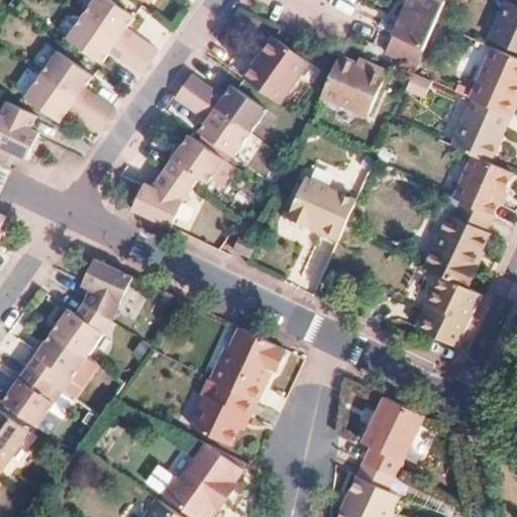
[(119,36),(124,29),(132,18),(107,0),(93,0),(81,17),(147,65),(157,54),(132,35),(128,42),(119,36)]
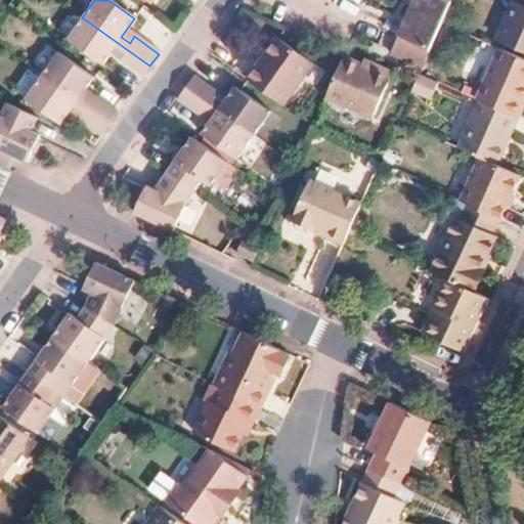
[(439,26),(449,3),(442,0),(411,0),(395,38),(397,39),(428,52),(439,26)]
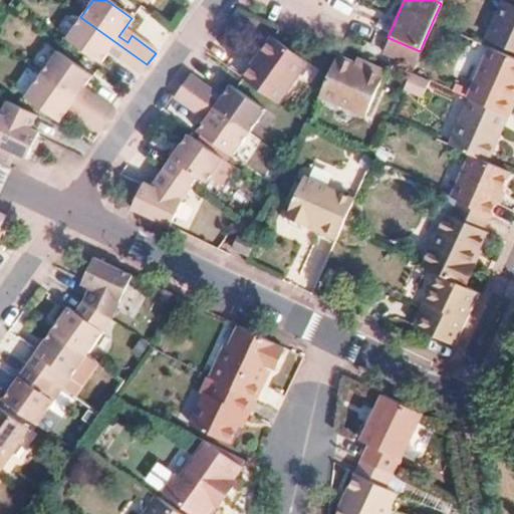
[(513,52),(513,10),(502,5),(486,40),(513,52)]
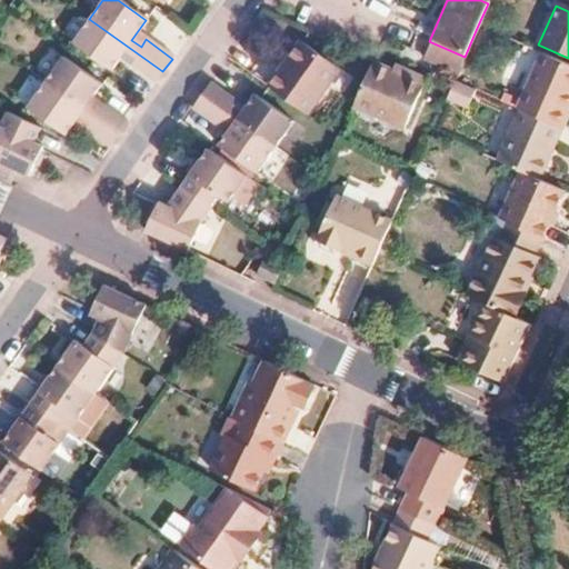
[(162,71),(89,19),(71,43),(109,71),(119,58),(123,52),(132,59),(128,65),(153,83),(162,71)]
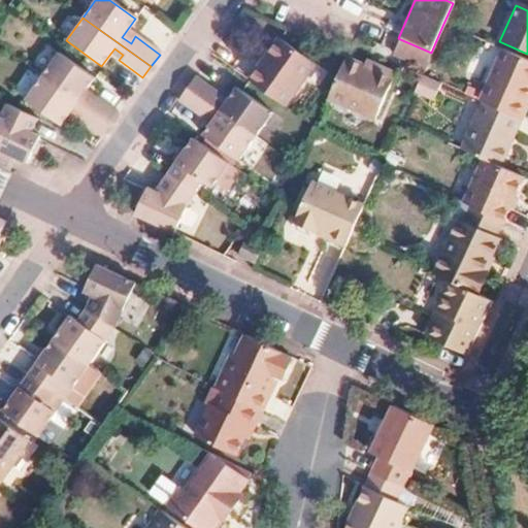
[(131,43),(135,36),(127,30),(122,37),(131,43)]
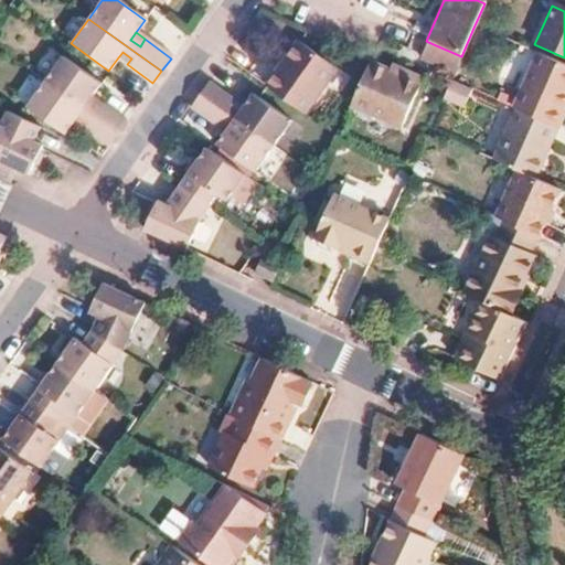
[(296,42),(280,63),(284,66),(276,76),(273,74),(264,86),(302,114),(334,71),(296,42)]
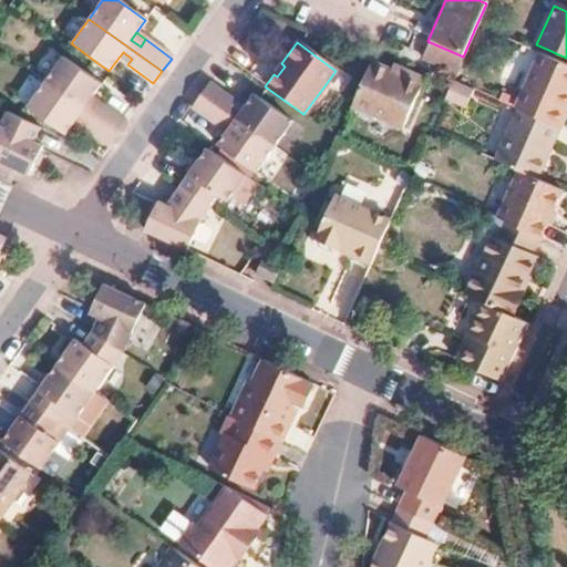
[(423,59),(455,73),(463,57),(430,42),(423,59)]
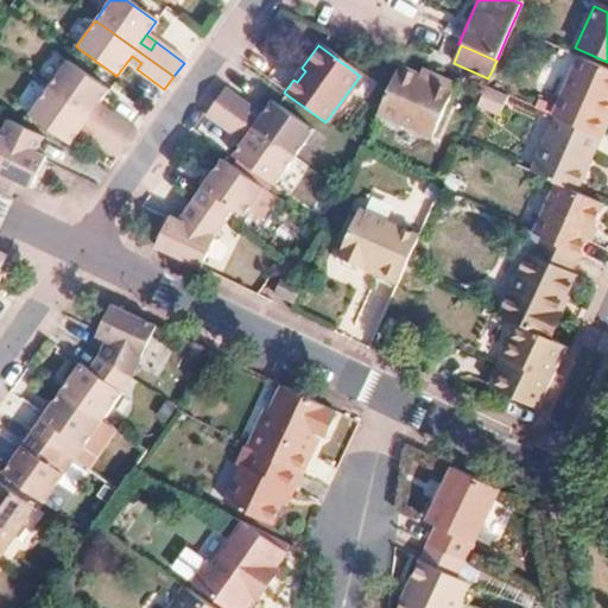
[(132,56),(127,62),(137,69),(141,63),(132,56)]
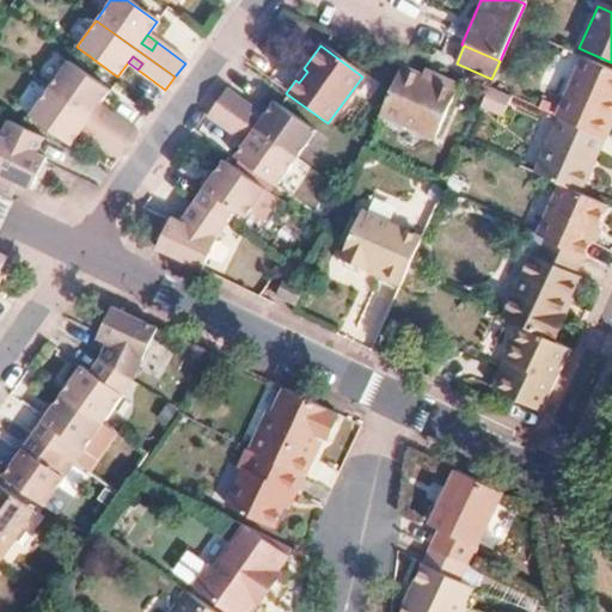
[(611,73),(581,60),(554,120),(558,122),(601,141),(610,122),(606,120),(611,105),(611,73)]
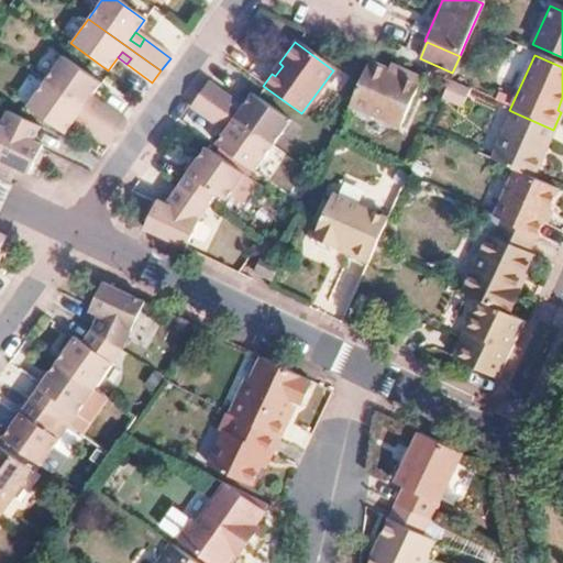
[(61,57),(43,83),(116,134),(124,121),(98,103),(95,109),(85,102),(89,97),(98,84),(61,57)]
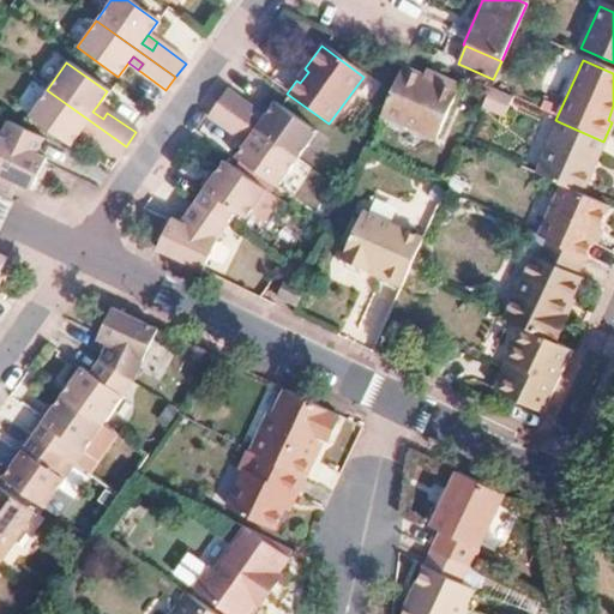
[(308,72),(305,68),(296,80),(300,83),(308,72)]
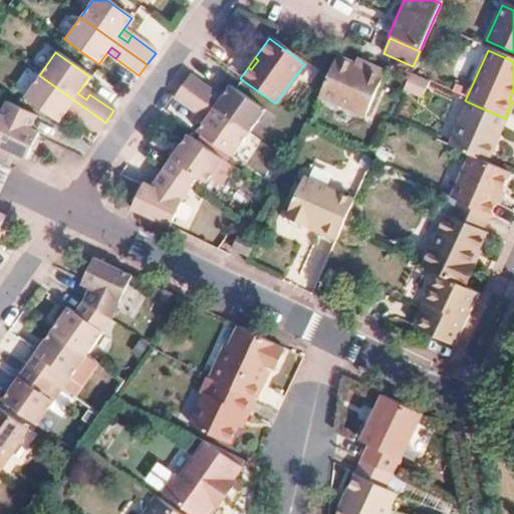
[(334,57),(317,96),(361,116),(382,72),(365,64),(363,69),(352,64),(334,57)]
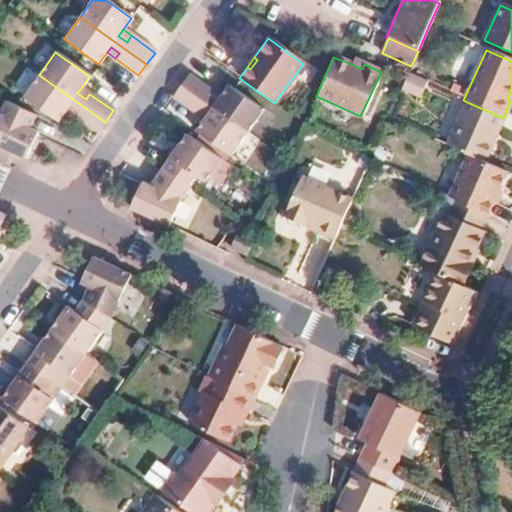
[(362,69),(364,64),(353,59),(351,64),(362,69)]
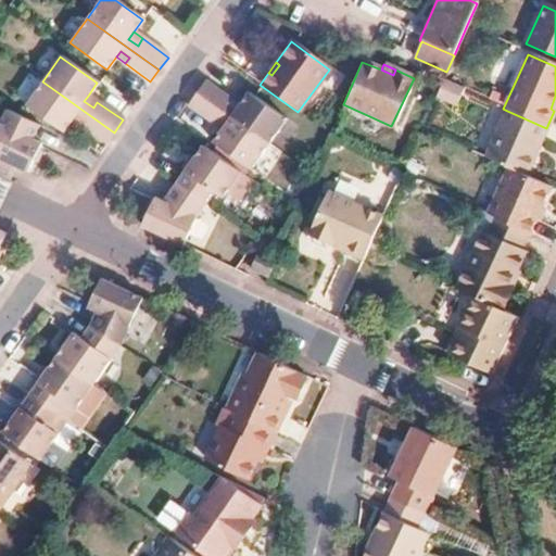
[(114,133),(42,81),(24,106),(61,133),(70,121),(75,114),(84,121),(79,127),(104,146),(114,133)]
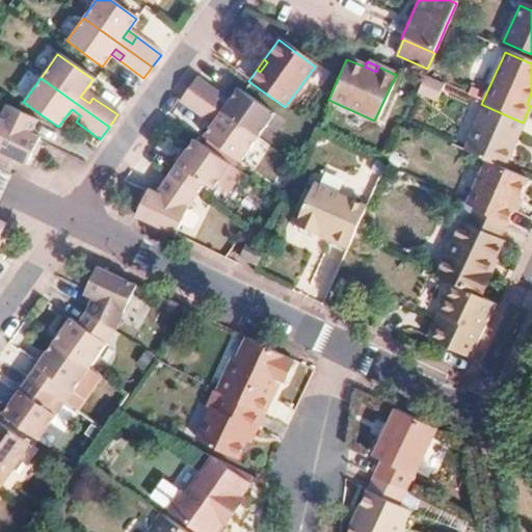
[(237,89),(228,103),(223,109),(214,102),(219,96),(194,78),(186,89),(255,139),(272,115),(237,89)]
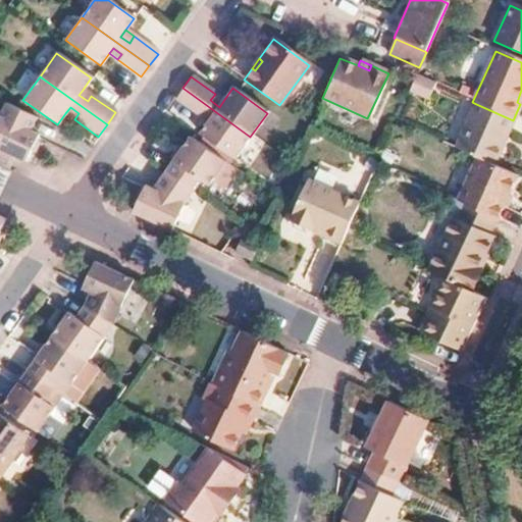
[(233,159),(250,137),(183,88),(177,95),(173,100),(198,117),(202,111),(211,118),(207,123),(200,135),(233,159)]
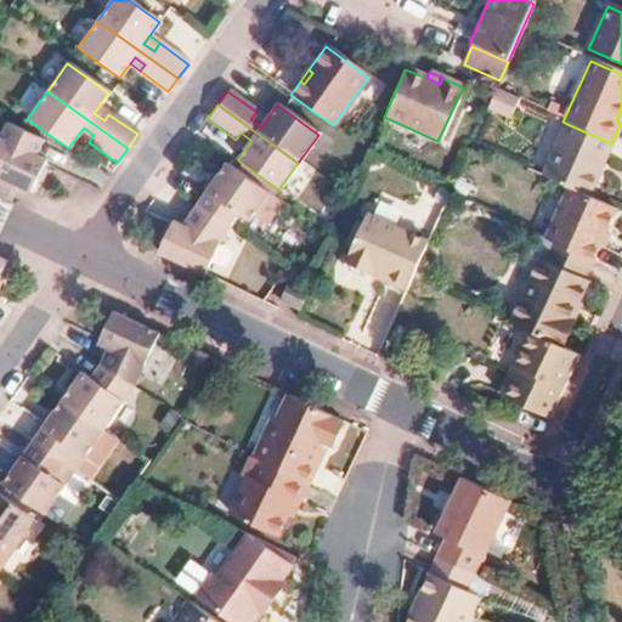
[(108,114),(99,107),(94,113),(105,120),(108,114)]
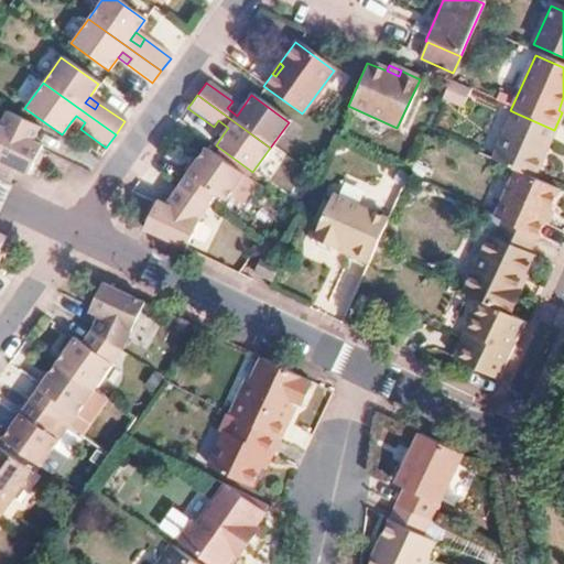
[(241,109),(232,101),(227,108),(237,116),(241,109)]
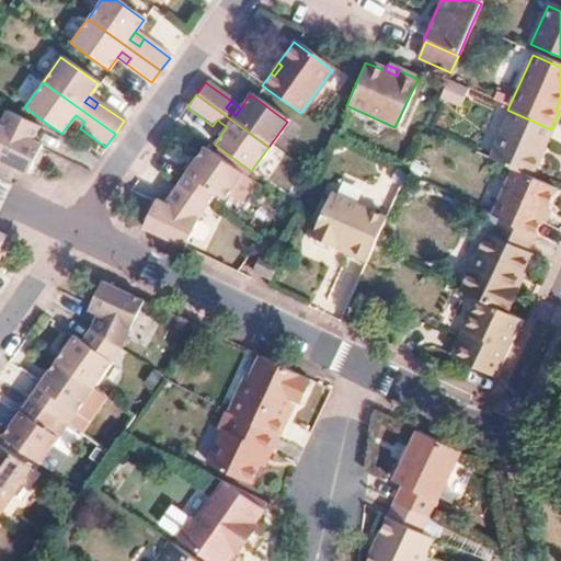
[(4,112),(0,121),(0,161),(10,167),(26,174),(32,161),(37,151),(39,147),(31,142),(38,127),(4,112)]
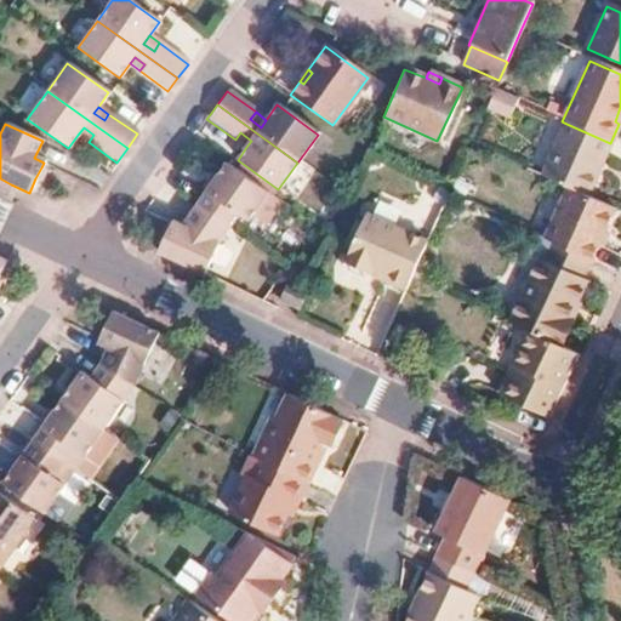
[(567,124),(542,178),(567,189),(586,198),(610,143),(567,124)]
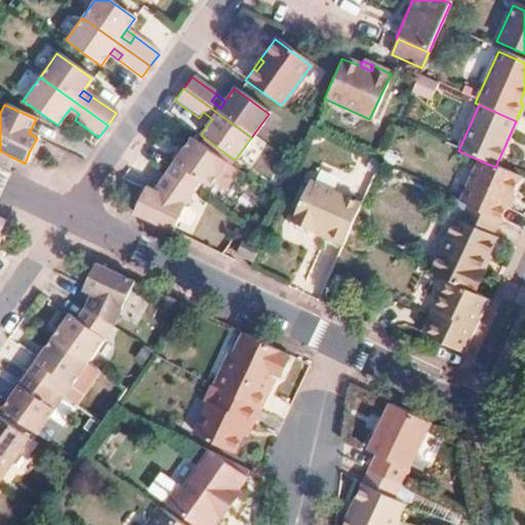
[(71,108),(66,114),(75,120),(79,114),(71,108)]
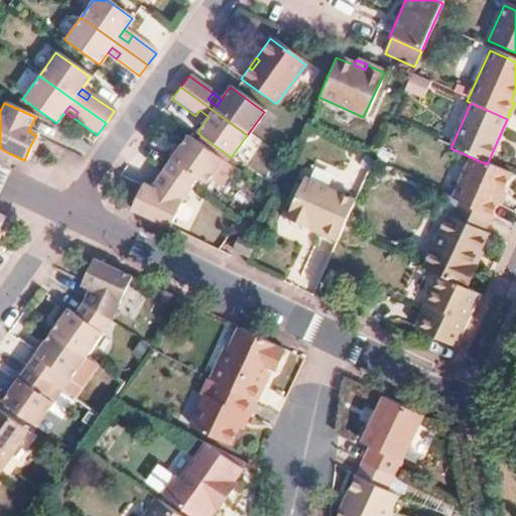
[(200,110),(196,116),(205,122),(209,117),(200,110)]
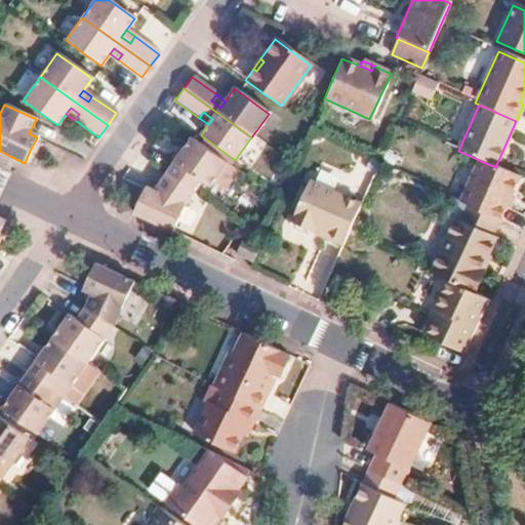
[(180,151),(171,163),(163,174),(191,193),(198,183),(206,189),(225,163),(190,137),(180,151)]
